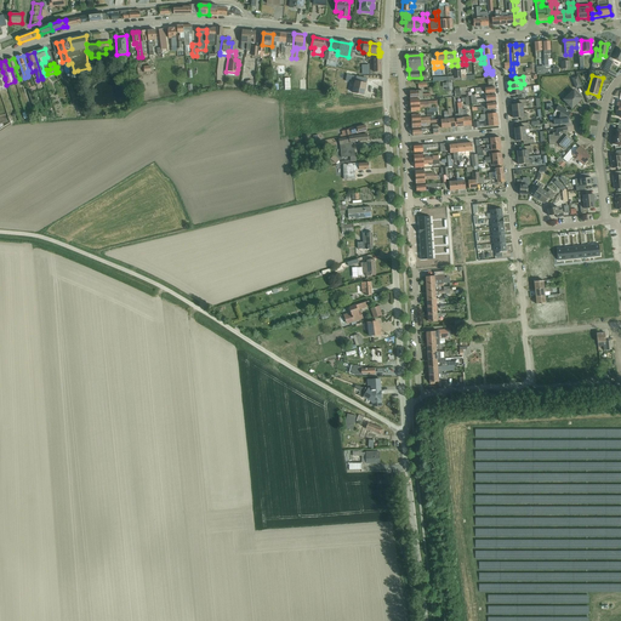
[(297,83),(296,89),(300,90),(306,91),(306,79),(300,79),(298,79),(298,83),(297,83)]
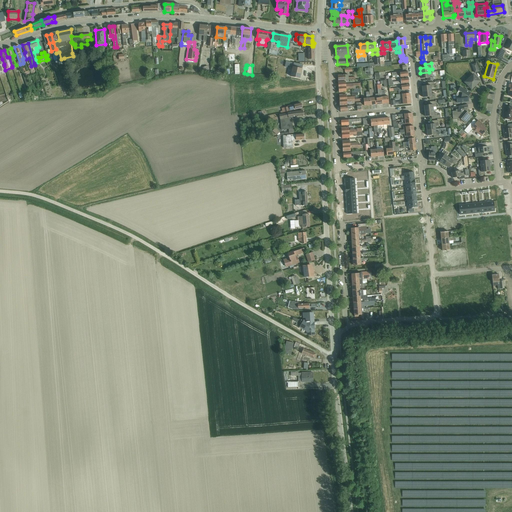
[(293,67),(291,77),(300,79),(302,69),(293,67)]
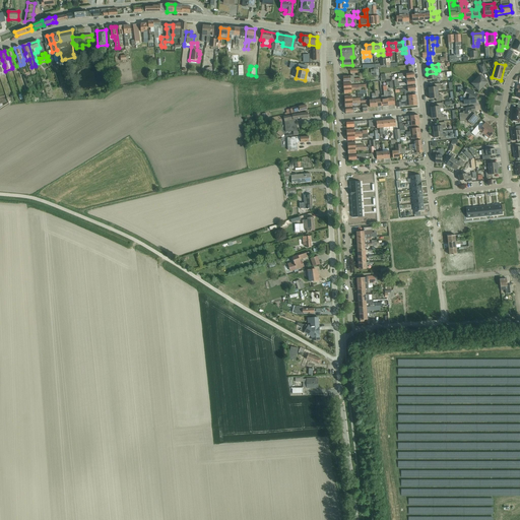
[(436,73),(427,74),(428,80),(434,79),(434,82),(440,81),(439,74),(436,74),(436,73)]
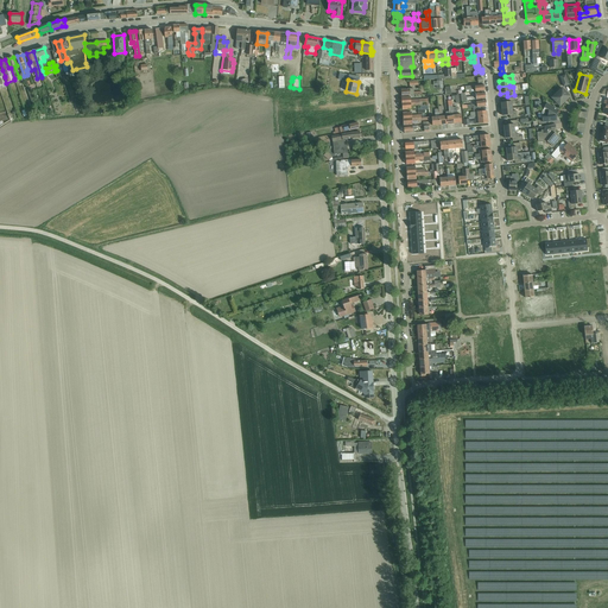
[(551,97),(559,107),(570,96),(562,88),(551,97)]
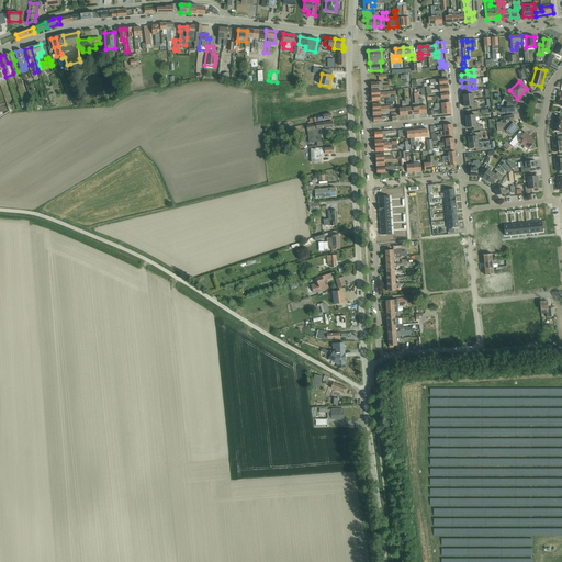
[(463,94),(463,101),(473,100),(473,97),(476,97),(475,90),(469,91),(470,94),(463,94)]
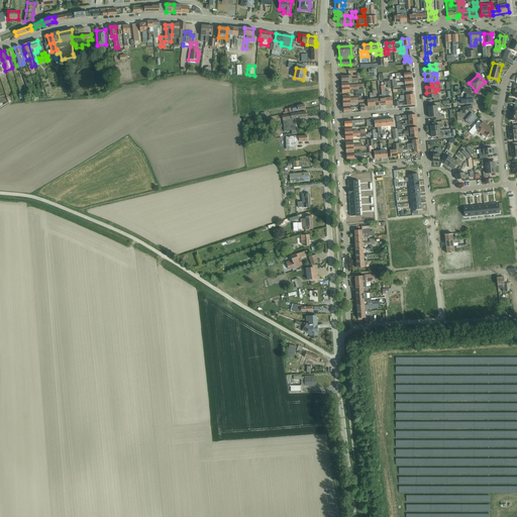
[(460,96),(461,104),(473,103),(473,100),(474,99),(474,97),(473,97),(475,94),(464,88),(460,96)]
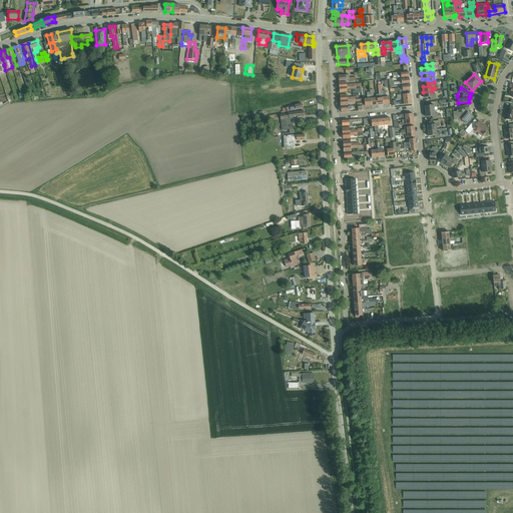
[(432,91),(423,92),(424,98),(430,97),(430,100),(436,99),(436,94),(432,94),(432,91)]
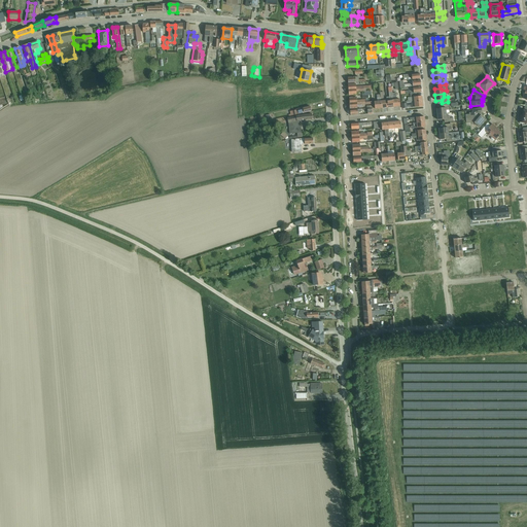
[(436,109),(436,114),(446,113),(446,110),(449,110),(448,104),(442,105),(443,108),(436,109)]
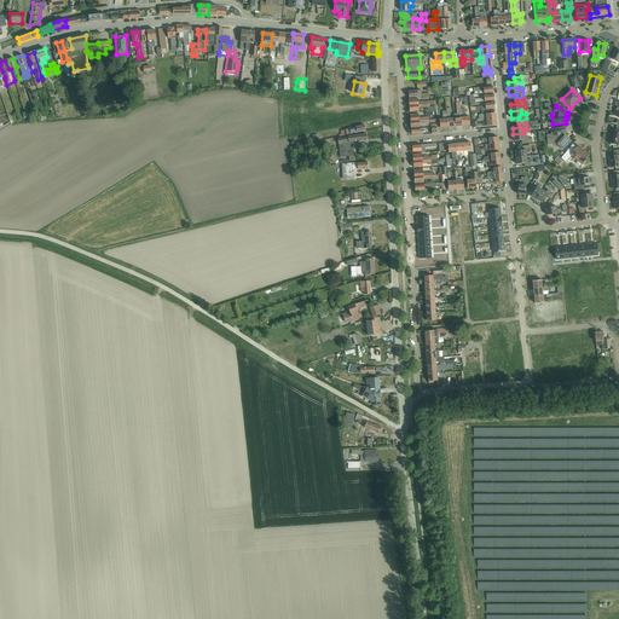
[(341,134),(339,136),(340,137),(365,131),(364,125),(356,127),(347,128),(347,129),(340,131),(341,134)]
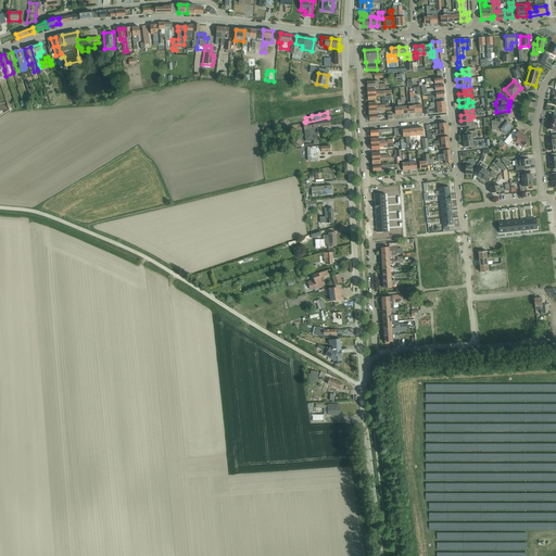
[(555,112),(553,112),(553,117),(550,116),(546,129),(547,129),(547,130),(548,130),(551,131),(552,130),(555,130),(555,112)]
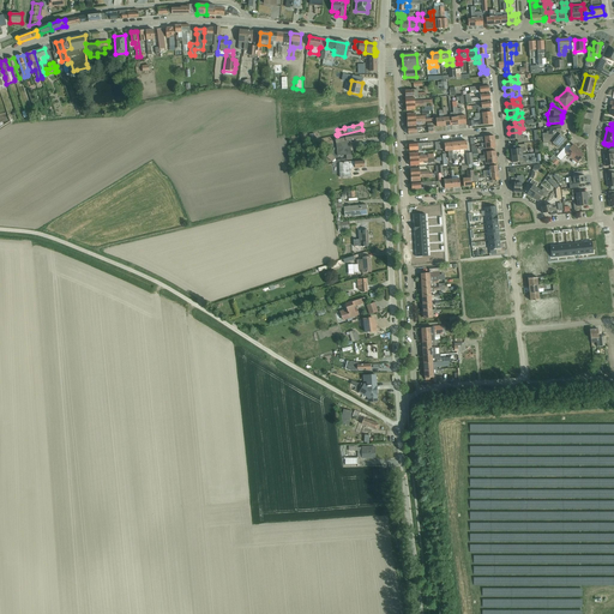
[(543,144),(552,144),(559,149),(566,139),(560,134),(560,127),(549,128),(551,132),(547,132),(547,133),(542,134),(543,144)]
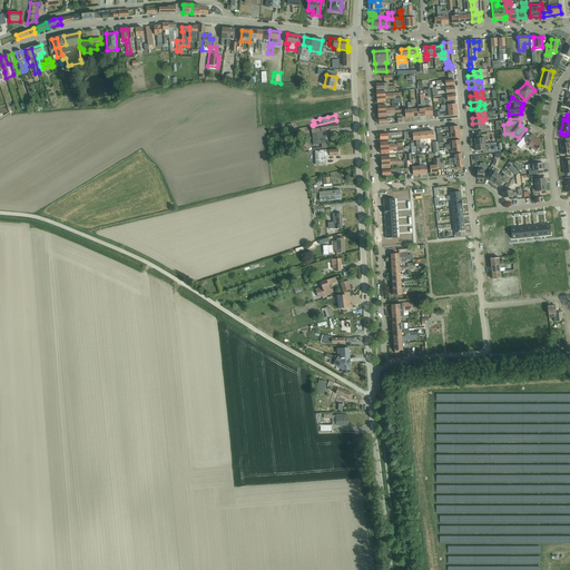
[(482,123),(472,124),(473,130),(480,129),(480,133),(490,131),(490,128),(487,128),(487,126),(483,126),(482,123)]
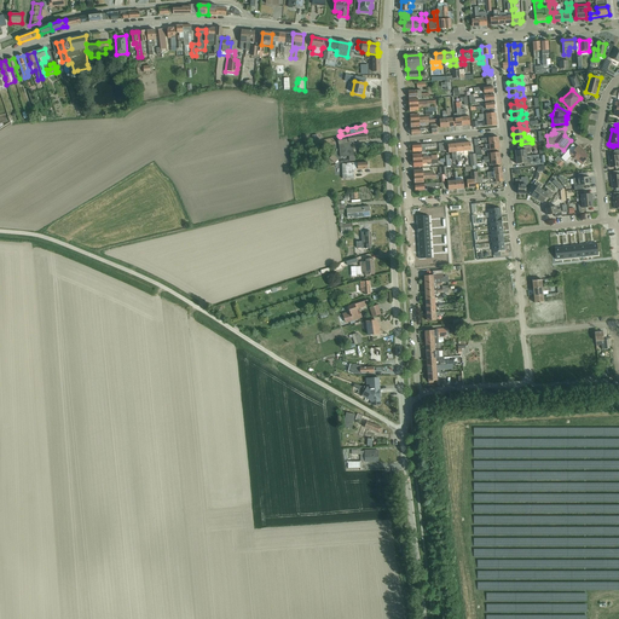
[(351,136),(337,139),(339,144),(340,157),(350,156),(354,156),(353,145),(353,142),(366,140),(366,134),(351,136)]
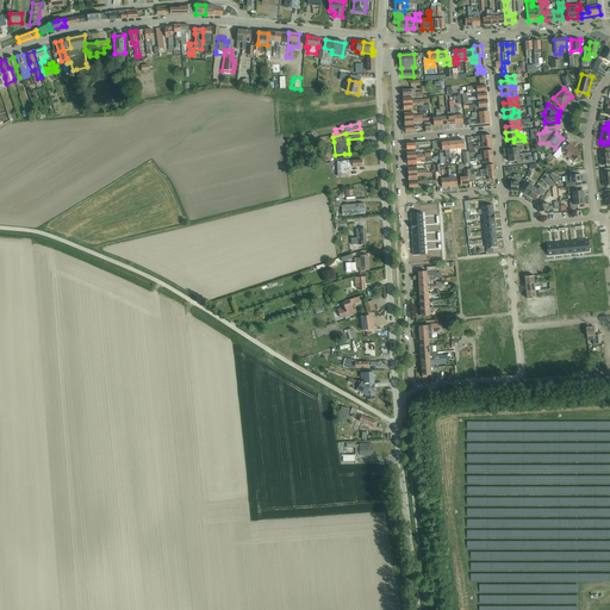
[(508,149),(509,155),(518,154),(518,150),(522,150),(522,143),(515,144),(515,148),(508,149)]
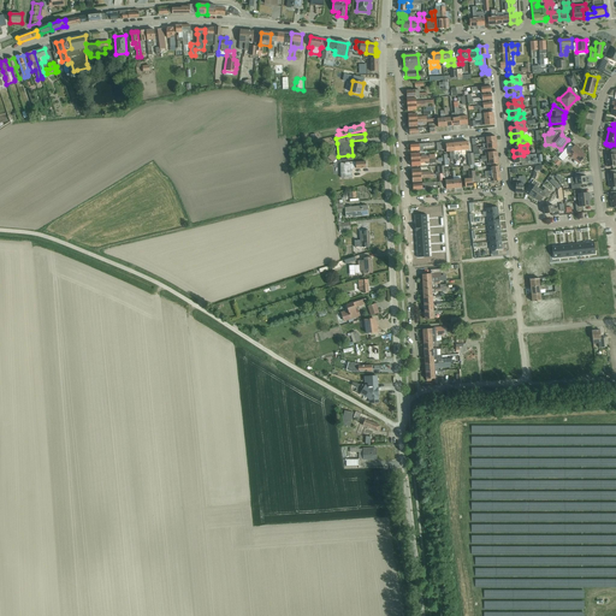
[(579,164),(585,155),(579,150),(580,149),(575,146),(574,147),(570,144),(558,158),(563,161),(568,155),(569,155),(569,158),(572,159),(573,159),(575,160),(574,161),(574,163),(575,164),(576,164),(578,163),(579,164)]
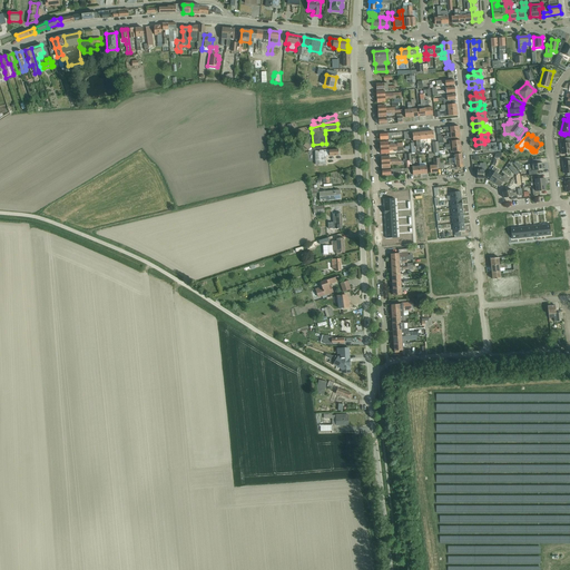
[(560,144),(561,155),(569,154),(569,139),(564,140),(564,144),(560,144)]
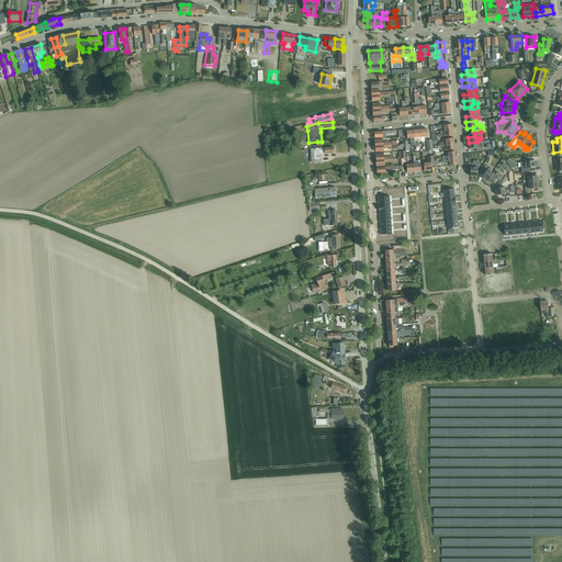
[(478,142),(469,143),(469,149),(475,148),(476,152),(482,152),(482,145),(479,145),(478,142)]
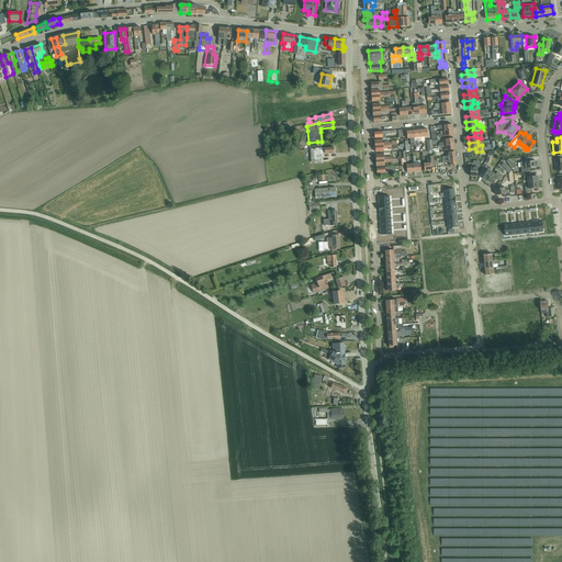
[(334,147),(311,149),(311,163),(322,163),(322,159),(322,155),(334,154),(334,147)]
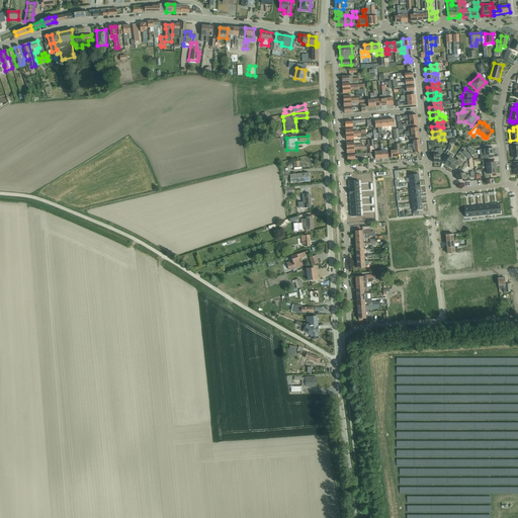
[(394,145),(395,146),(395,151),(391,151),(391,158),(398,157),(398,154),(401,153),(400,144),(394,145)]
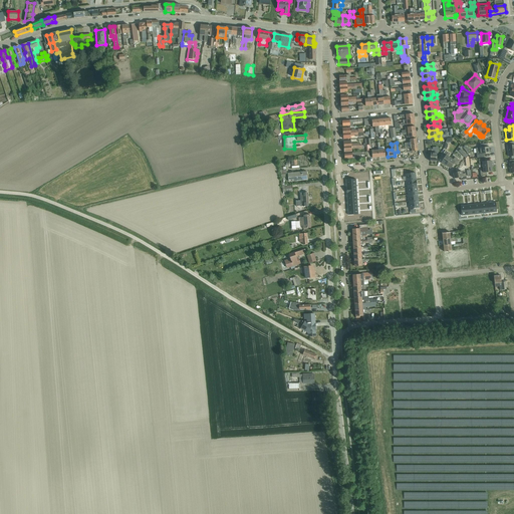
[(489,147),(476,149),(477,158),(484,158),(484,155),(490,154),(489,147)]
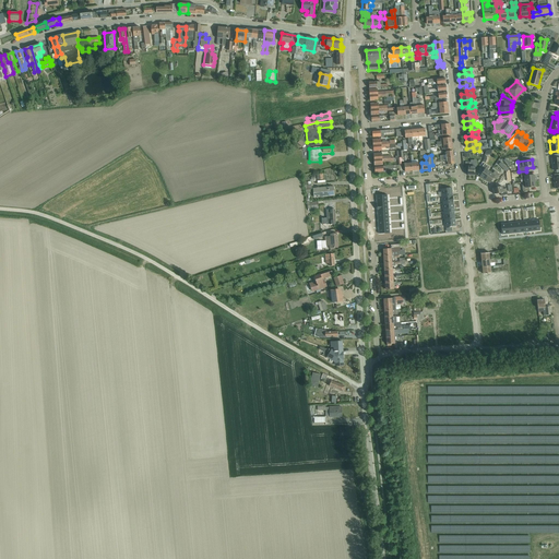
[(465,163),(464,169),(467,169),(467,176),(474,176),(474,166),(471,166),(472,163),(465,163)]
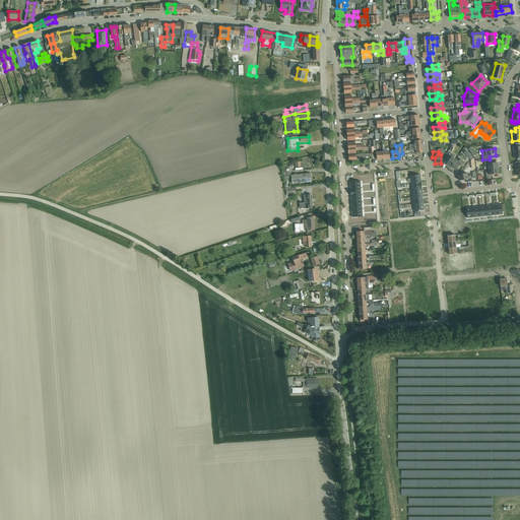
[(446,165),(451,168),(456,160),(453,158),(455,155),(450,152),(447,157),(449,159),(446,165)]
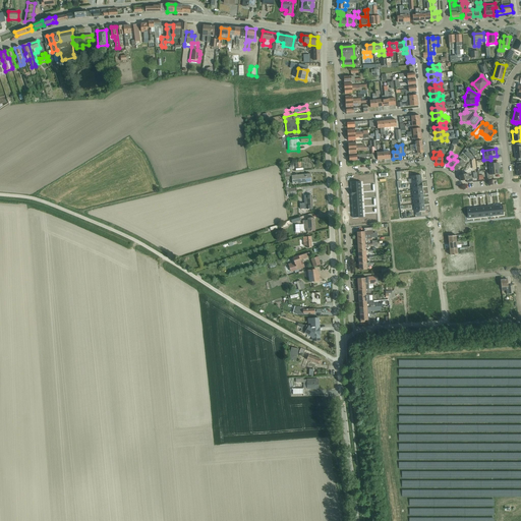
[(457,161),(452,168),(456,171),(460,166),(462,168),(466,163),(461,160),(459,162),(457,161)]
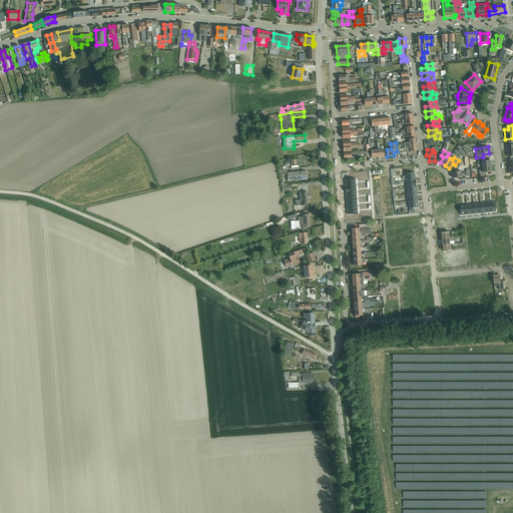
[(481,164),(482,167),(491,166),(490,160),(484,161),(484,158),(478,159),(478,164),(481,164)]
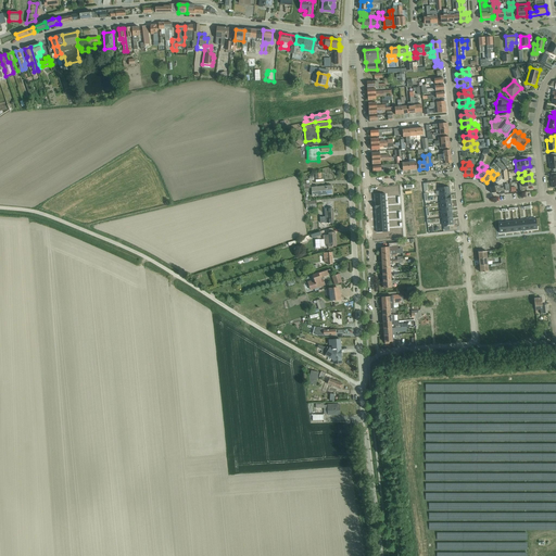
[(532,180),(522,181),(522,185),(519,185),(520,191),(527,190),(526,187),(532,186),(532,180)]
